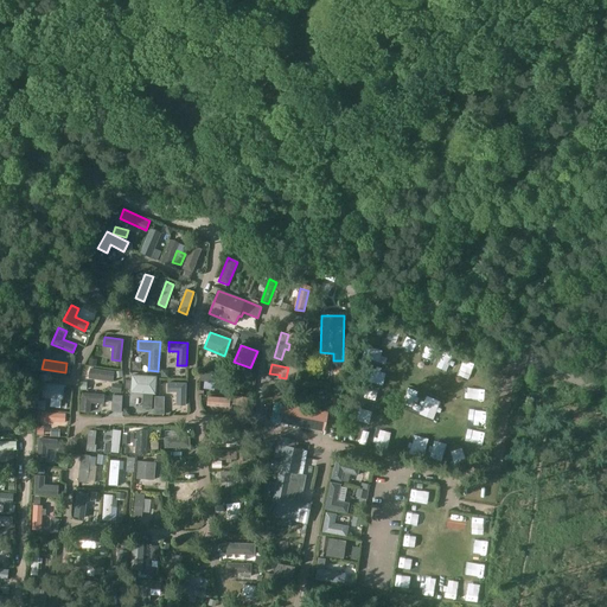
[(90,368),(89,377),(113,379),(114,370),(90,368)]
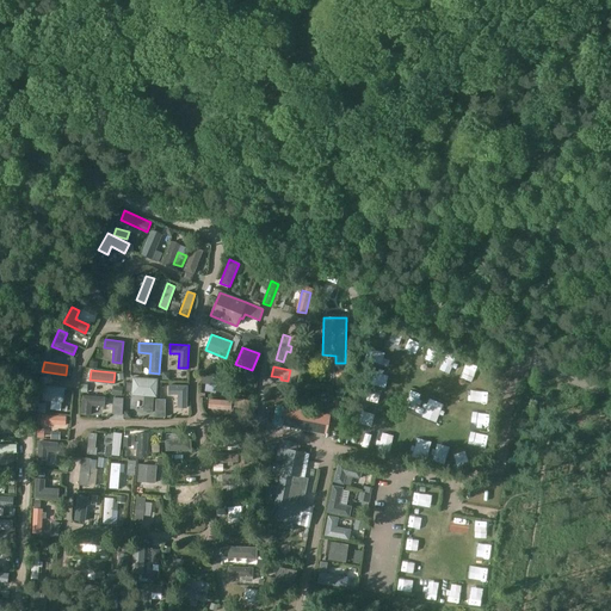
[(133,376),(131,394),(156,395),(156,377),(133,376)]
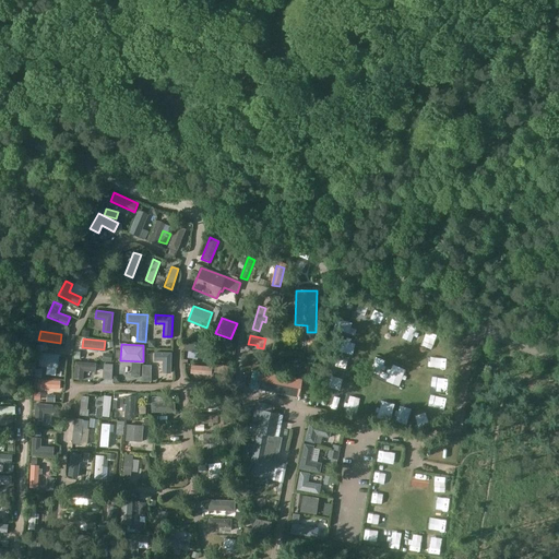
[(40,352),(38,365),(58,367),(59,354),(40,352)]
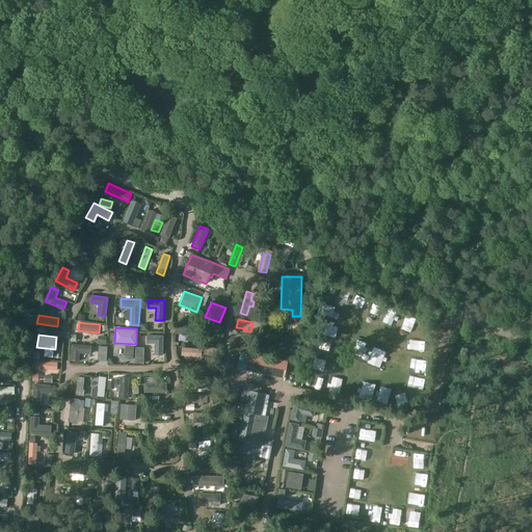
[(155,342),(155,353),(162,353),(163,335),(148,335),(148,342),(155,342)]
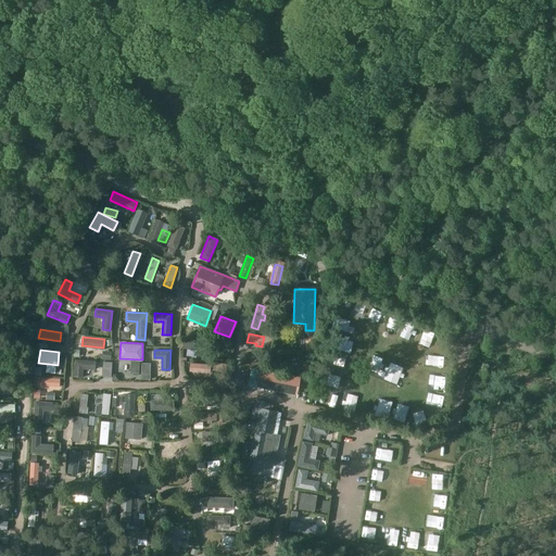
[(75,359),(74,376),(83,376),(83,367),(95,368),(95,361),(75,359)]
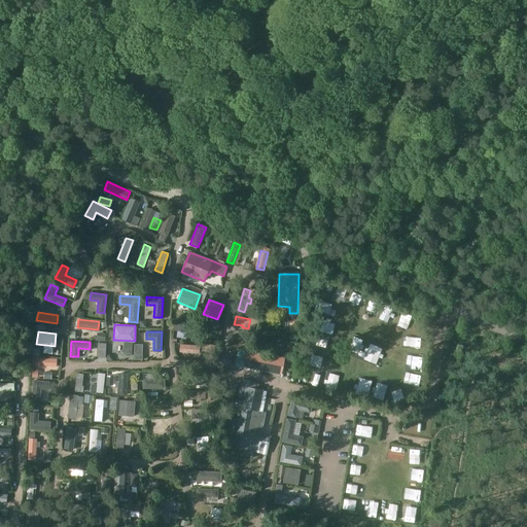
[(295,343),(288,342),(286,355),(293,355),(295,343)]
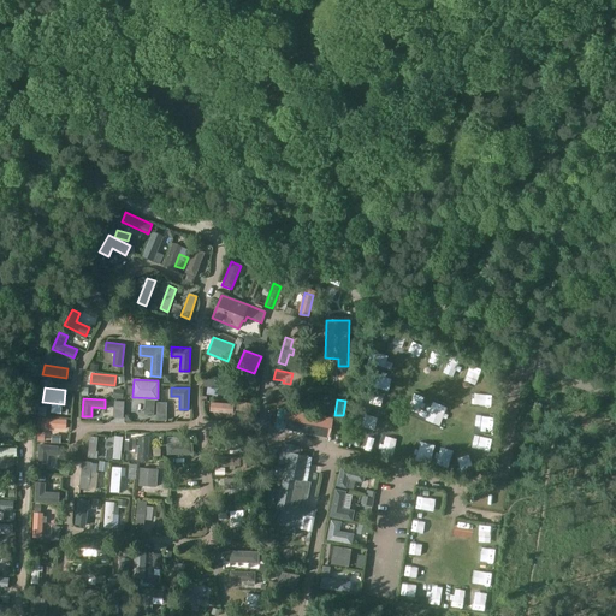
[(211,401),(209,410),(234,412),(235,403),(211,401)]
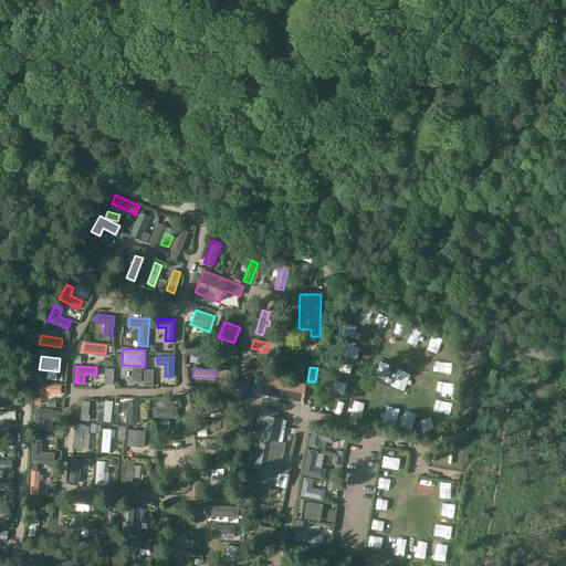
[(265,376),(261,395),(302,404),(306,385),(265,376)]
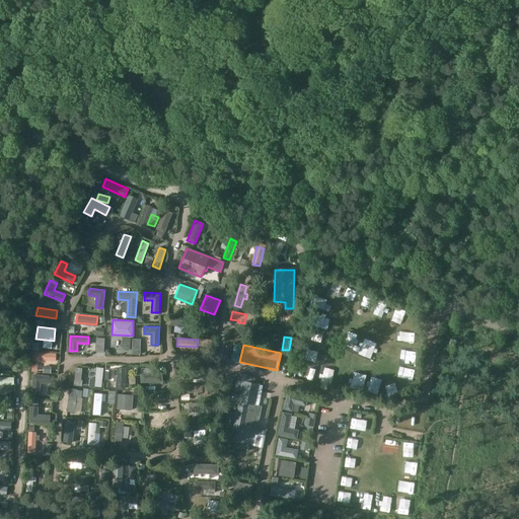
[(35,351),(34,359),(55,361),(56,353),(35,351)]
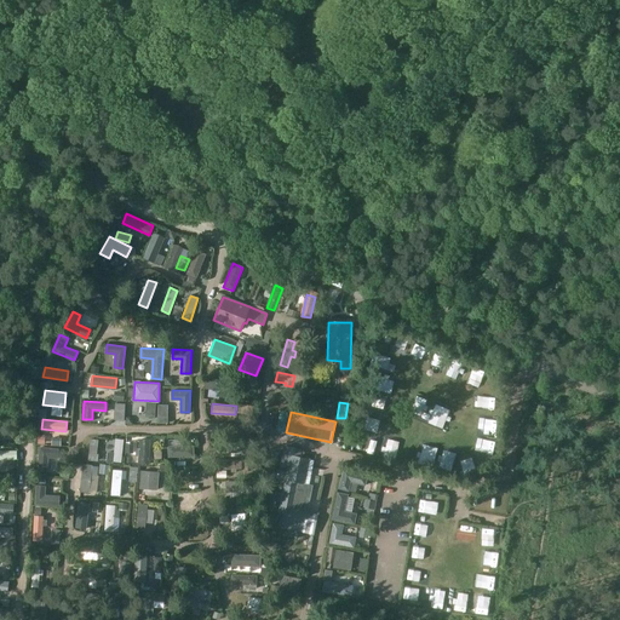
[(115,438),(113,461),(121,461),(124,438),(115,438)]
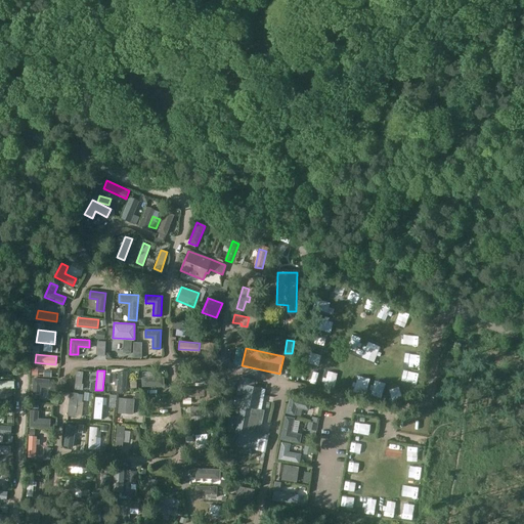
[(118,370),(117,391),(125,392),(127,370),(118,370)]
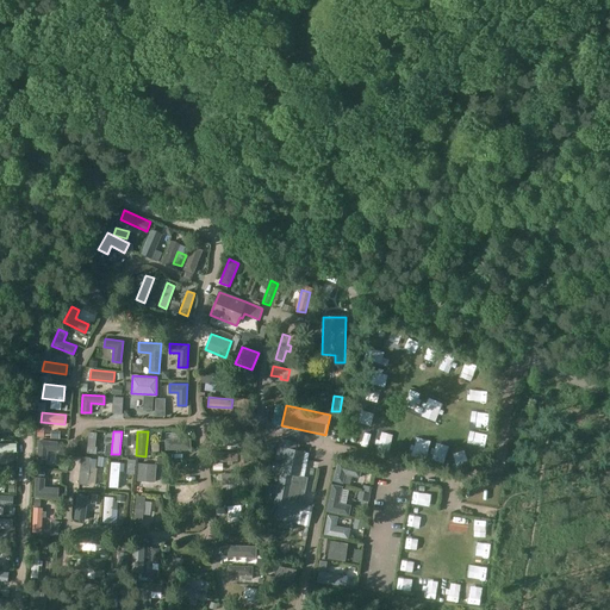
[(166,439),(166,449),(191,448),(191,437),(166,439)]
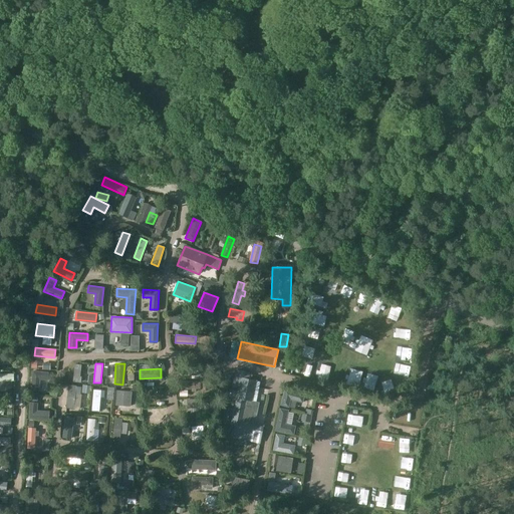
[(33,370),(31,390),(39,391),(40,378),(47,379),(48,371),(33,370)]
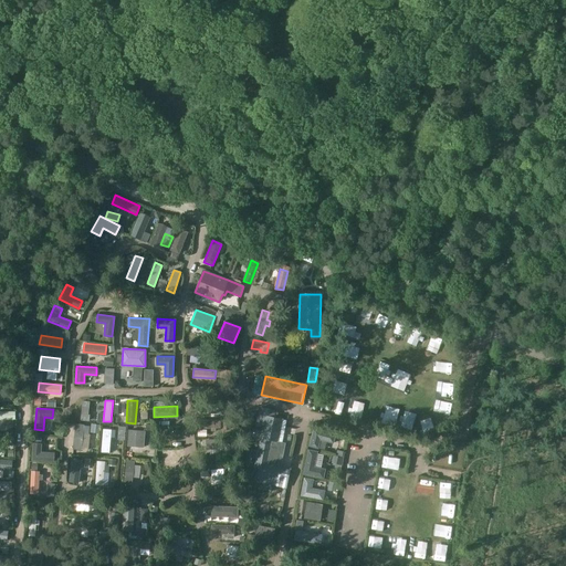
[(0,412),(0,419),(6,420),(6,422),(11,422),(11,420),(14,420),(14,413),(0,412)]
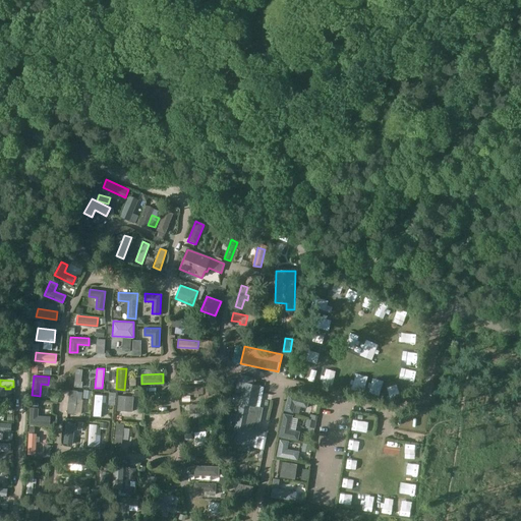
[(224,449),(232,450),(233,444),(264,450),(268,430),(258,428),(263,408),(256,407),(261,387),(238,382),(236,389),(242,390),(240,398),(235,396),(233,403),(239,404),(237,415),(231,413),(230,420),(235,422),(232,435),(227,433),(224,449)]
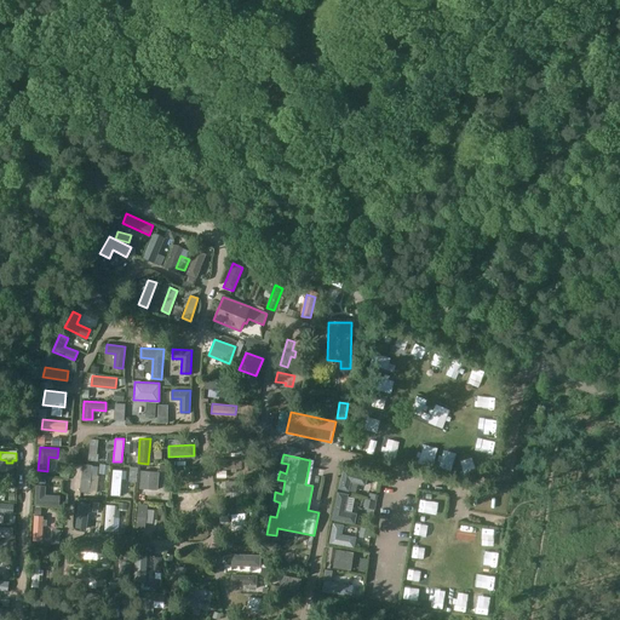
[(82,464),(79,492),(89,492),(92,464),(82,464)]
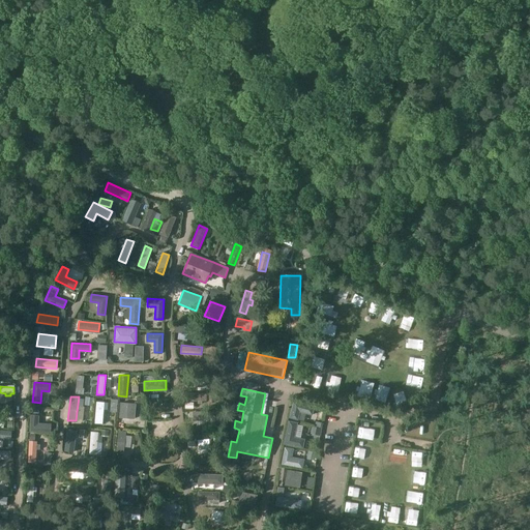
[(96,401),(95,422),(101,422),(104,402),(96,401)]
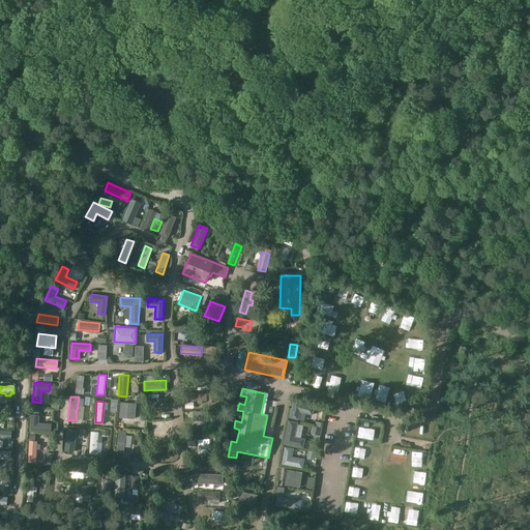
[(294,401),(290,416),(298,418),(300,411),(313,414),(315,406),(294,401)]
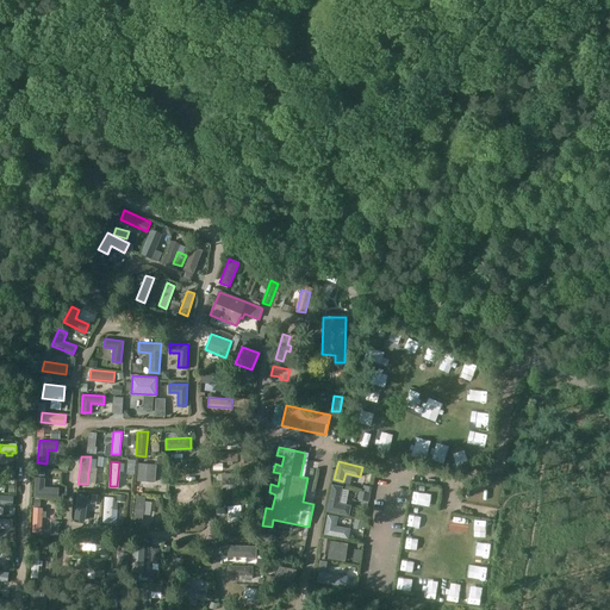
[(138,462),(137,480),(155,481),(156,464),(138,462)]
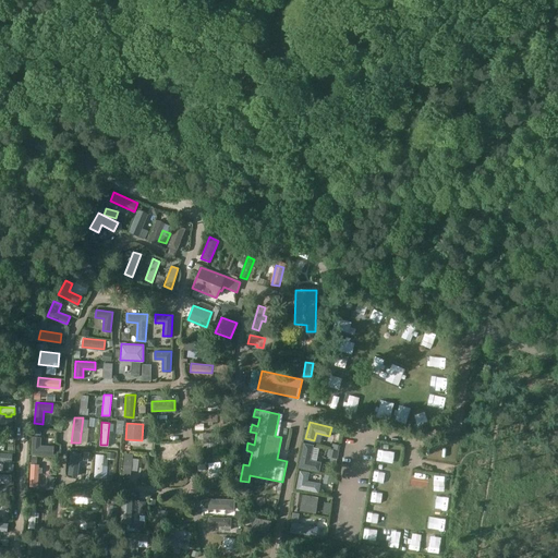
[(33,435),(31,452),(52,455),(53,446),(40,445),(40,436),(33,435)]
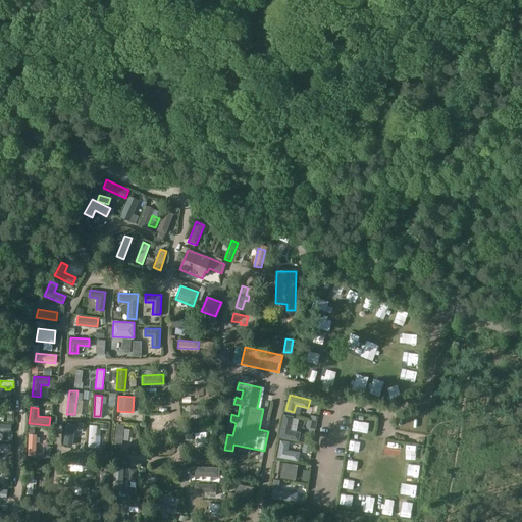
[(284,414),(279,436),(299,440),(301,431),(291,429),(294,416),(284,414)]
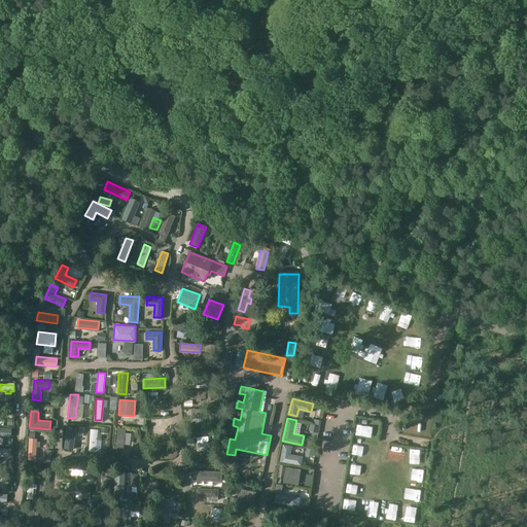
[(67,427),(65,446),(72,447),(74,427),(67,427)]
